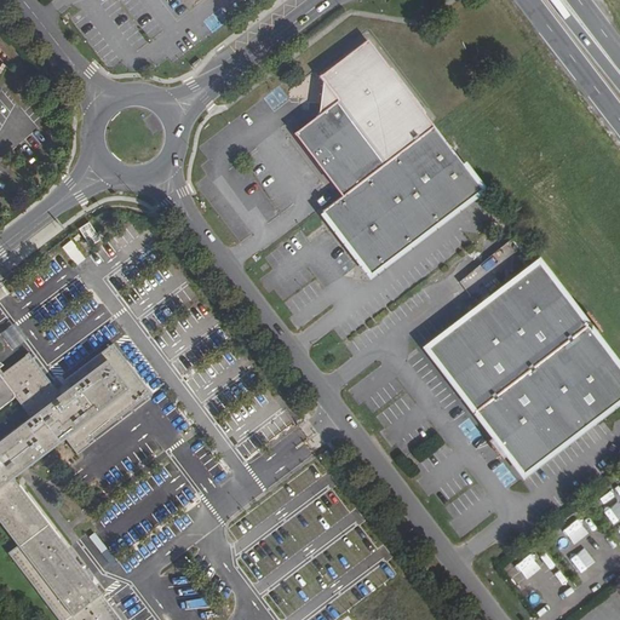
[(320,114),(296,133),(342,196),(434,126),(367,40),(320,76),(323,82),(320,114)]
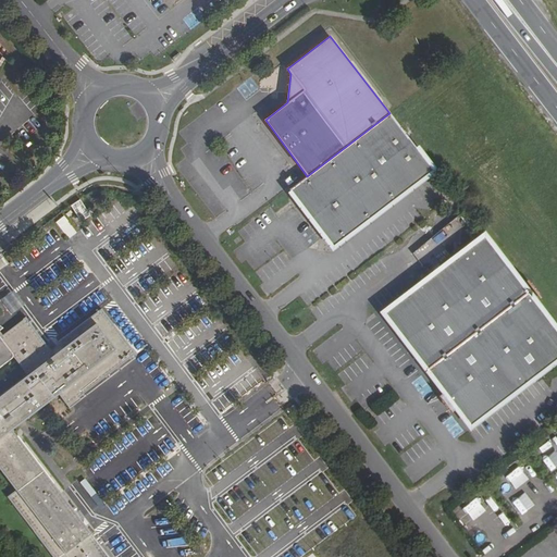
[(307,176),(289,189),(332,246),(432,170),(390,113),(307,176)]
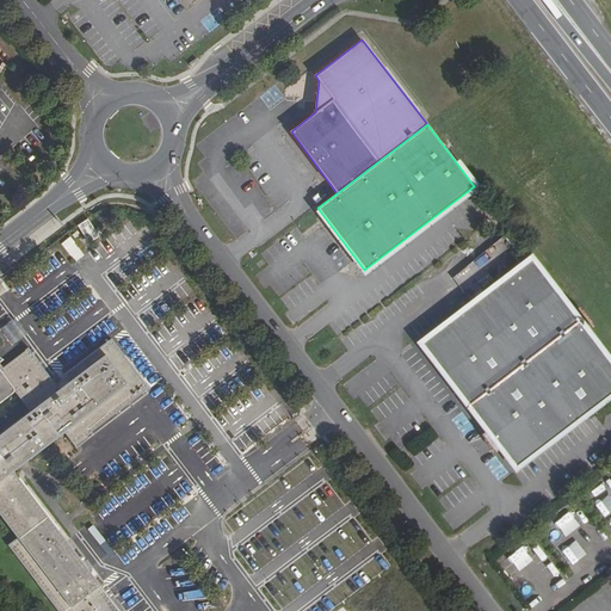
[(530,259),(420,343),(468,405),(578,321),(530,259)]
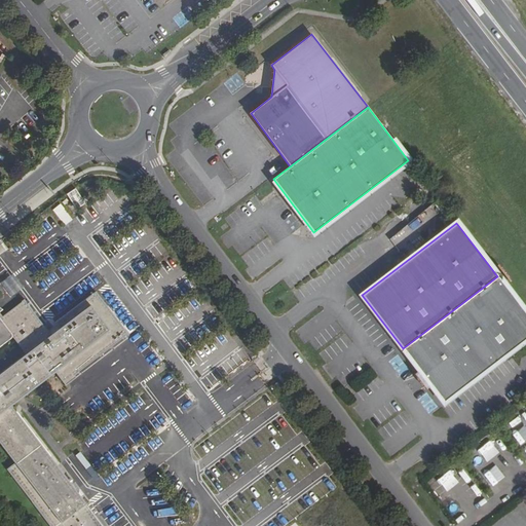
[(525,313),(497,276),(403,348),(444,402),(525,338),(525,313)]
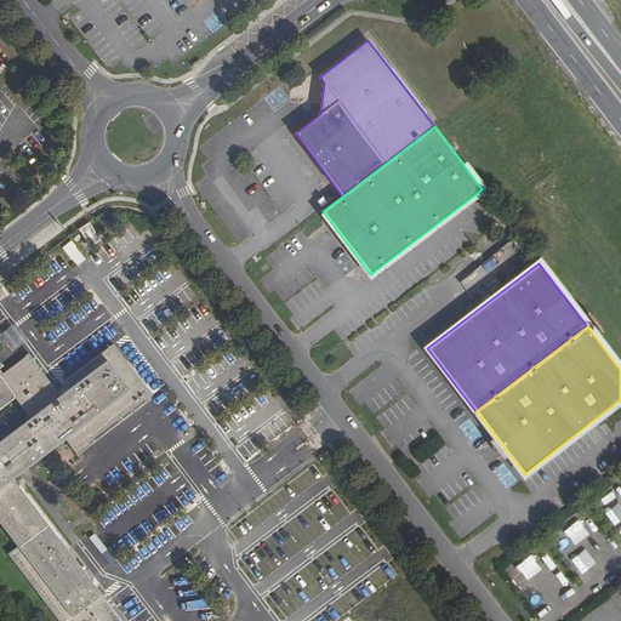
[(0,524),(17,547),(7,554),(58,620),(121,620),(11,479),(64,438),(52,422),(127,365),(113,345),(66,381),(70,387),(60,396),(28,354),(3,374),(0,370),(0,524)]
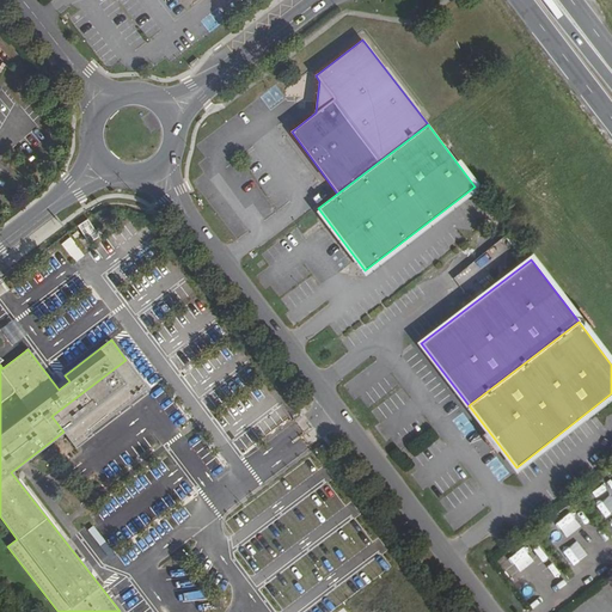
[(126,360),(51,416),(63,432),(73,446),(148,389),(126,360)]
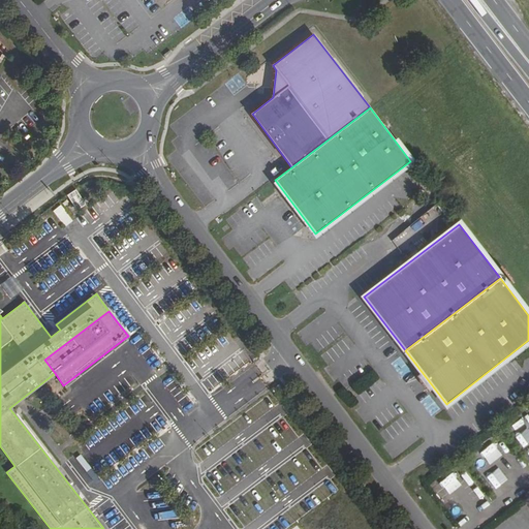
[(398,370),(401,376),(410,372),(407,366),(398,370)]
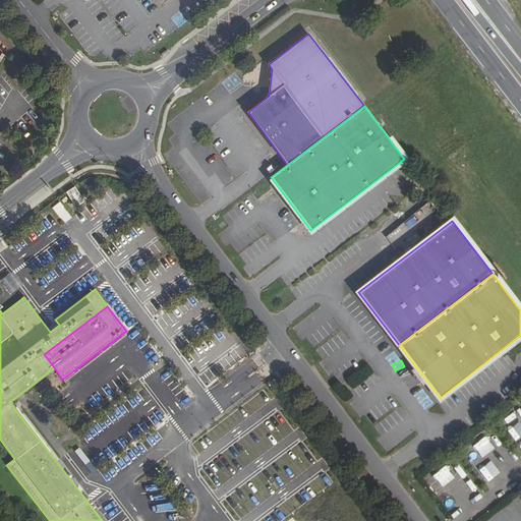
[(275,378),(271,382),(275,388),(280,384),(275,378)]
